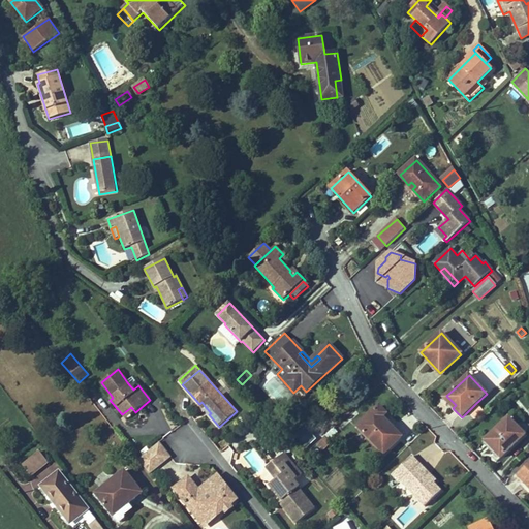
[(138,385),(132,378),(127,382),(133,390),(138,385)]
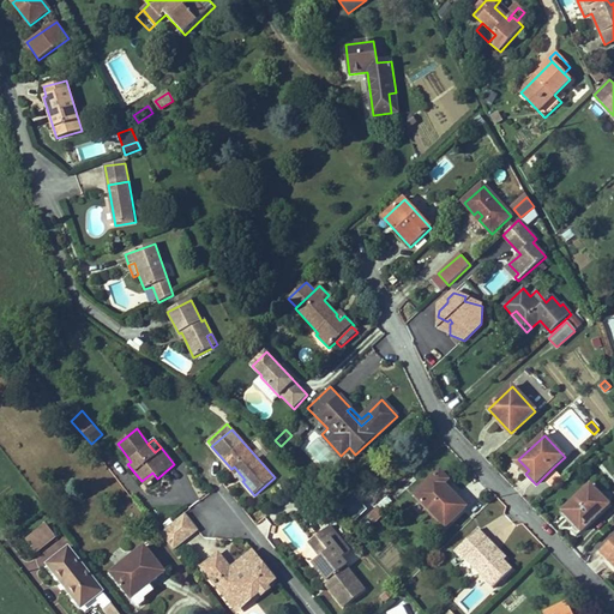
[(245,480),(234,467),(232,469),(242,481),(245,480)]
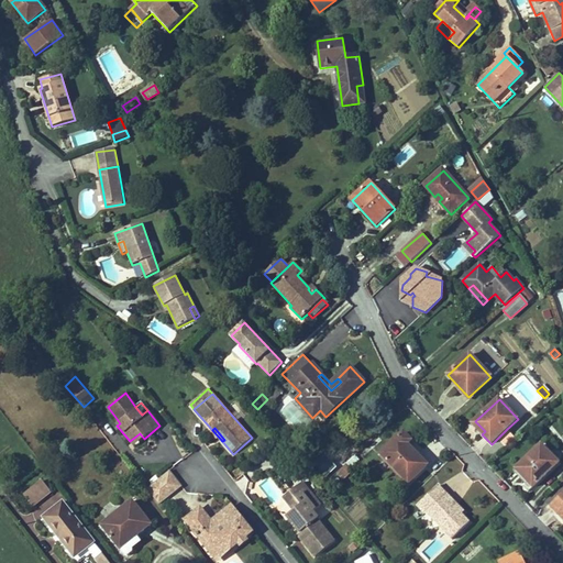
[(505,446),(515,438),(507,429),(497,439),(505,446)]
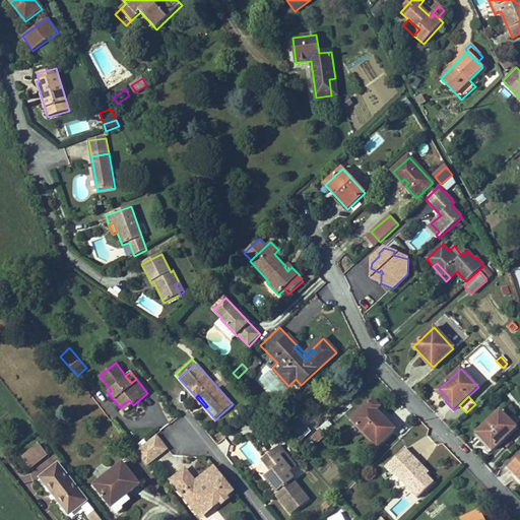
[(124,412),(133,405),(129,400),(120,407),(124,412)]
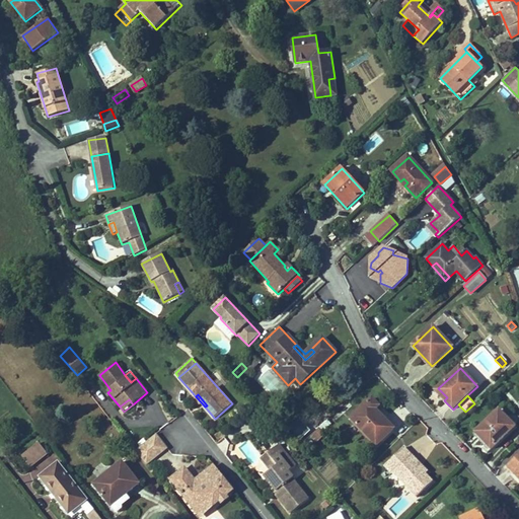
[(394,429),(376,410),(379,406),(372,399),(352,419),(377,446),(394,429)]
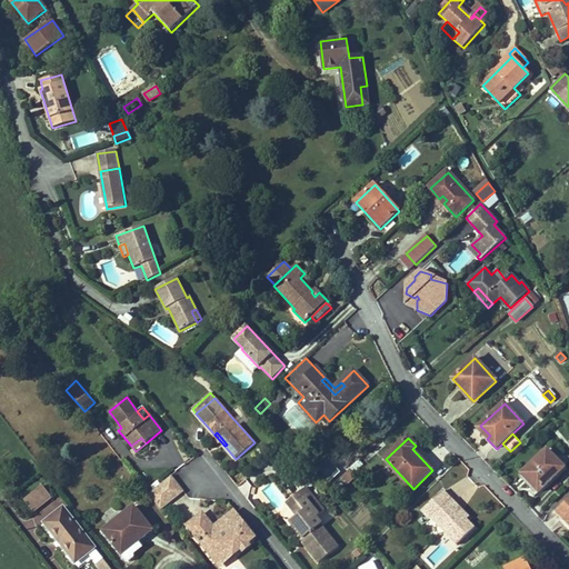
[(355,472),(363,465),(348,447),(320,471),(331,485),(350,468),(355,472)]
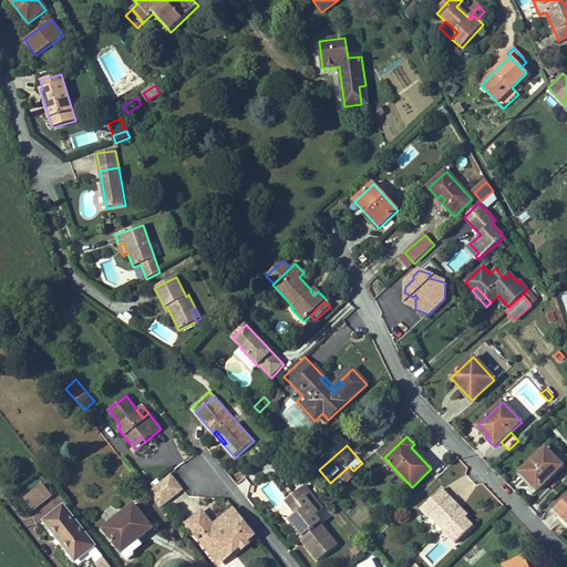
[(537,491),(563,466),(545,449),(519,473),(537,491)]
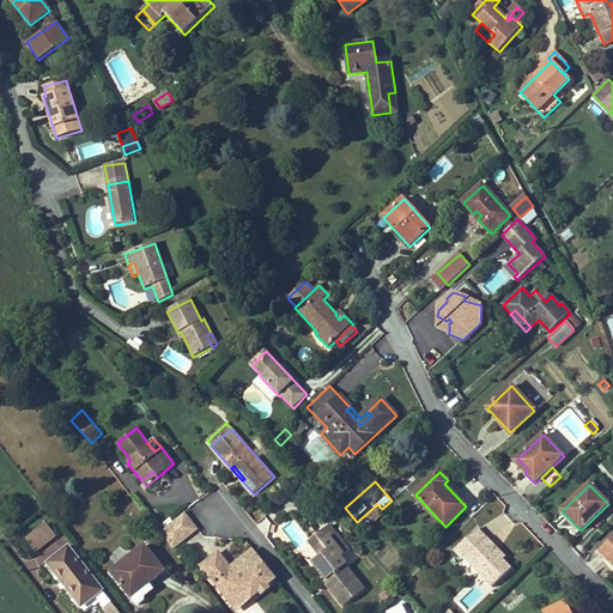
[(186,513),(176,520),(189,535),(198,529),(186,513)]
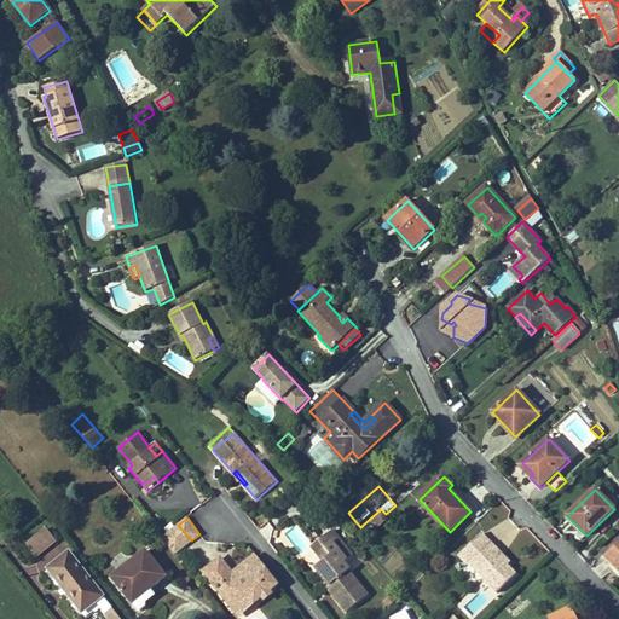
[(174,554),(191,541),(178,525),(162,538),(174,554)]
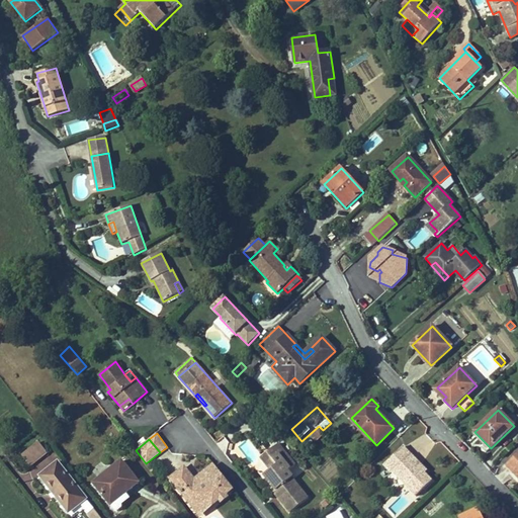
[(30,466),(47,452),(38,442),(22,456),(30,466)]
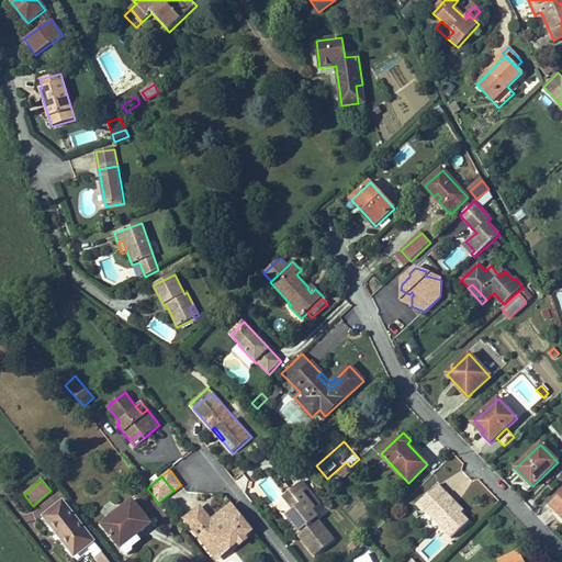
[(302,482),(290,492),(300,505),(293,510),(287,516),(300,532),(302,530),(305,535),(301,539),(315,557),(334,541),(317,519),(318,518),(313,512),(321,505),(302,482)]
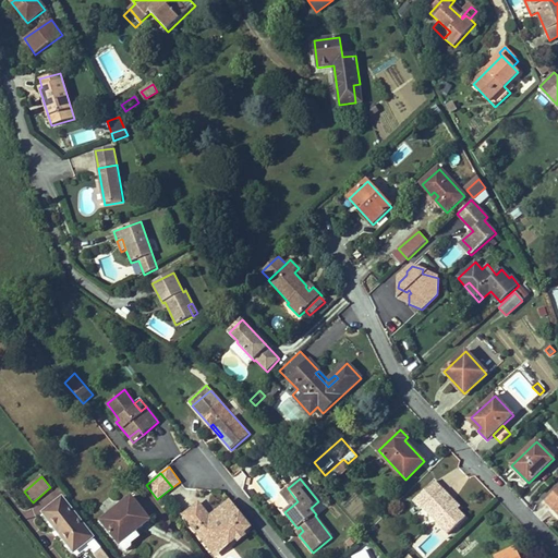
[(465,518),(458,510),(449,501),(451,498),(435,482),(415,500),(448,535),(465,518)]
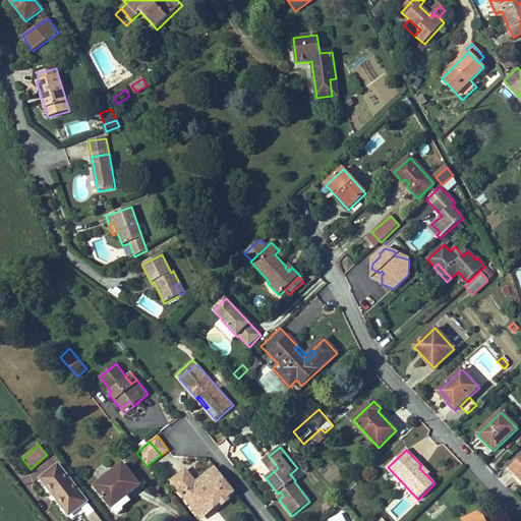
[(278,468),(269,456),(263,460),(272,473),(278,468)]
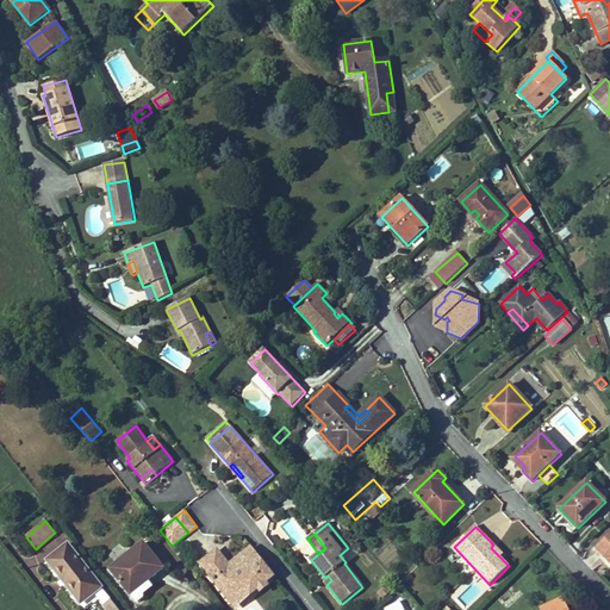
[(609,534),(596,548),(609,562),(609,534)]
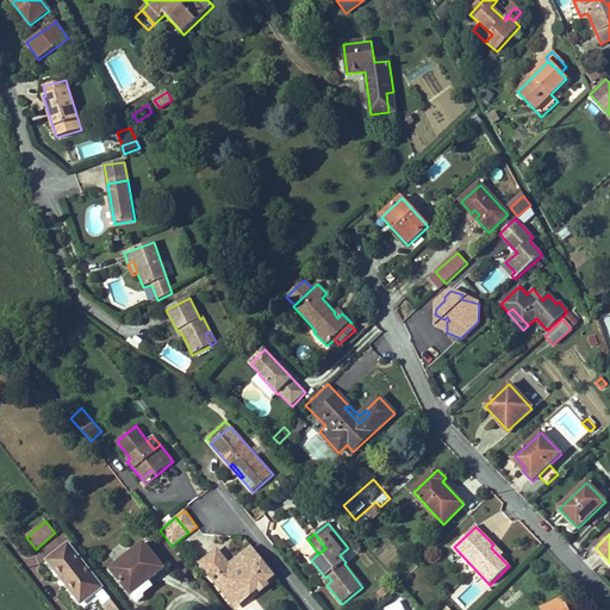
[(148,582),(163,568),(144,543),(111,570),(128,591),(138,582),(142,586),(144,590),(150,585),(148,582)]
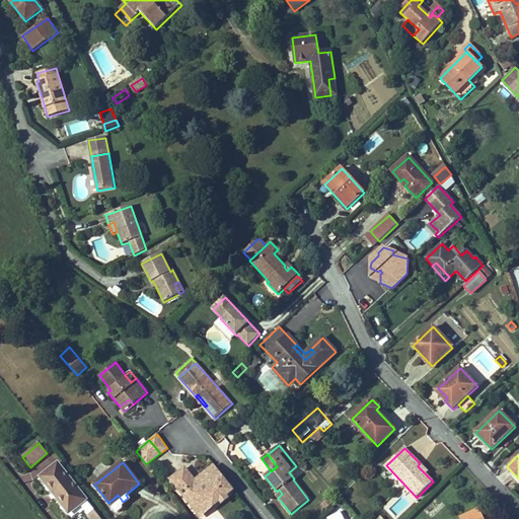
[(428,472),(420,463),(418,466),(426,474),(428,472)]
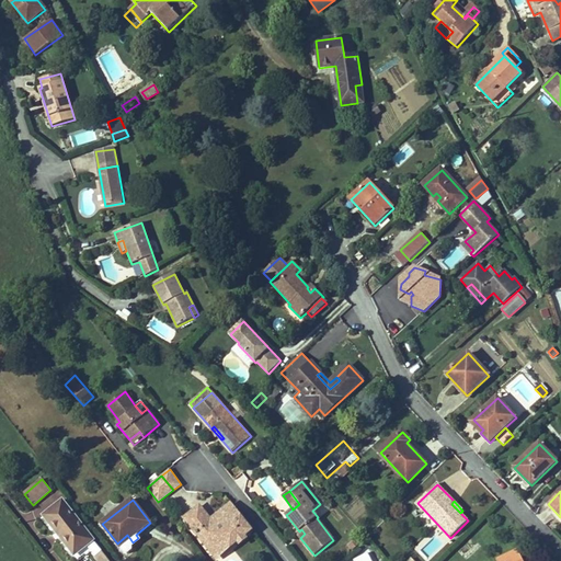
[(92,540),(63,502),(44,516),(75,554),(92,540)]
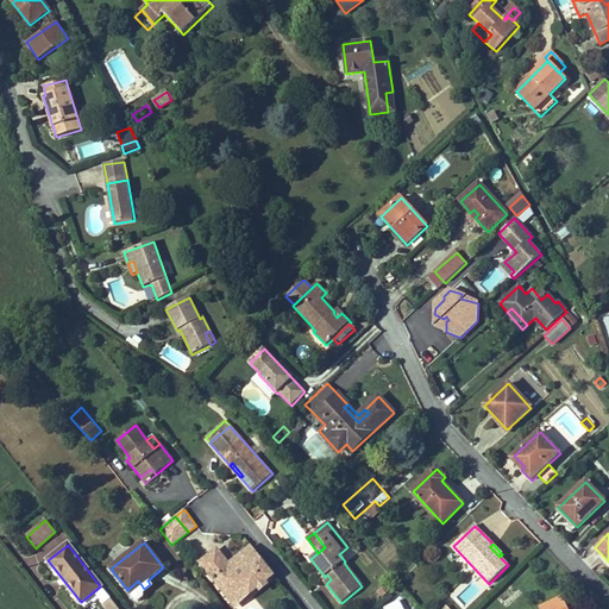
[(275,575),(252,546),(234,560),(237,564),(232,569),(228,565),(217,550),(200,563),(225,594),(232,588),(238,594),(246,588),(251,594),(275,575)]
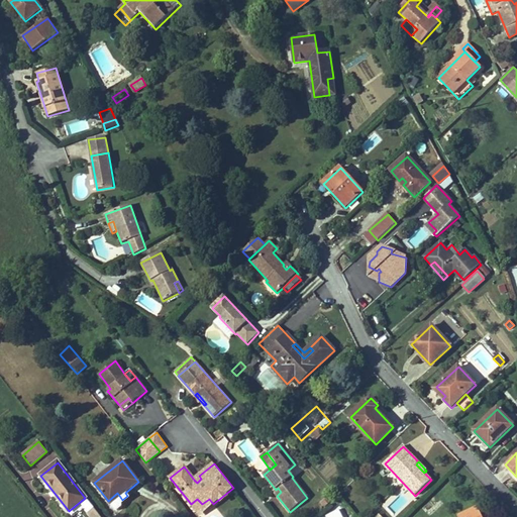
[(111,505),(120,497),(117,493),(108,501),(111,505)]
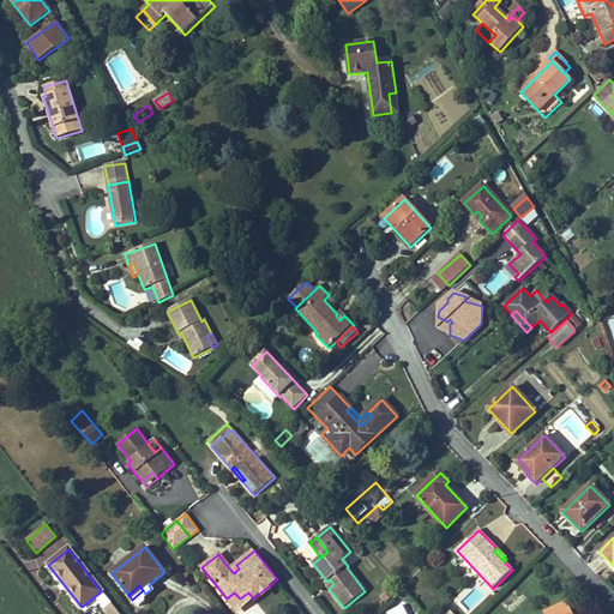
[(103,607),(112,603),(106,591),(97,596),(103,607)]
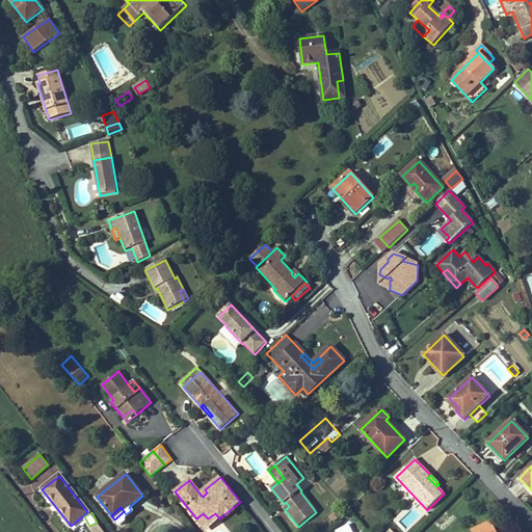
[(206,530),(219,519),(215,513),(208,519),(203,513),(196,519),(206,530)]
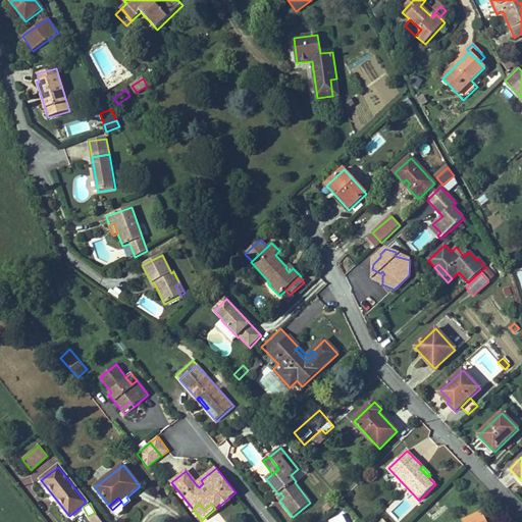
[(485,521),(480,512),(464,520),(464,521),(485,521)]
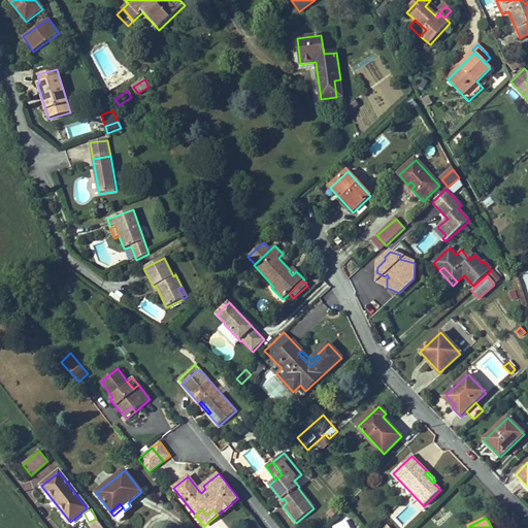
[(102,527),(96,519),(90,524),(93,527),(102,527)]
